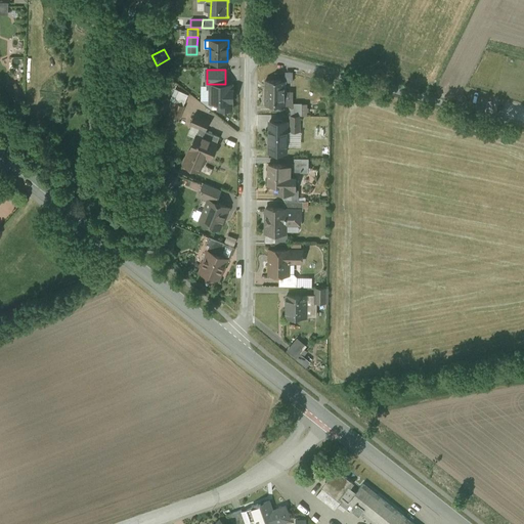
[(285,81),(276,81),(276,80),(265,80),(265,93),(266,93),(266,103),(265,103),(265,104),(285,104),(291,107),(291,103),(291,91),(285,91),(285,81)]
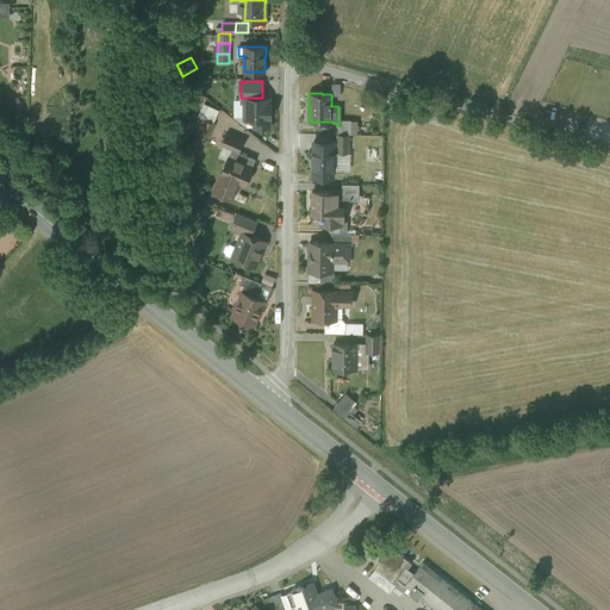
[(22,97),(8,101),(13,112),(25,107),(22,97)]
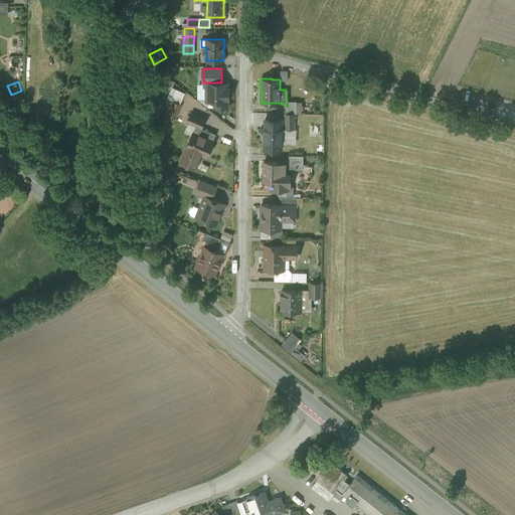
[(215,101),(215,107),(227,108),(227,98),(229,98),(229,88),(227,88),(227,82),(221,82),(203,82),(203,88),(207,88),(207,101),(215,101)]
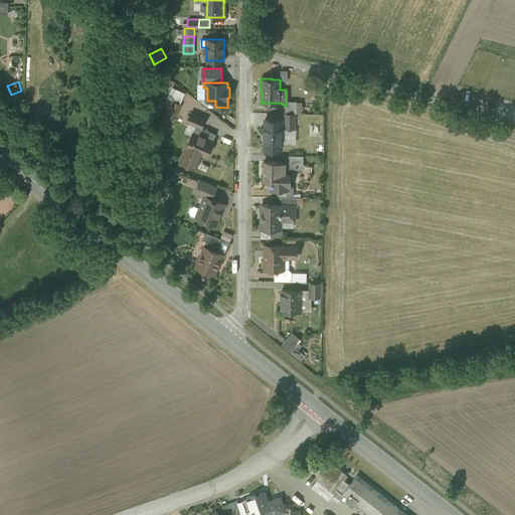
[(184,93),(172,87),(168,99),(169,99),(179,104),(184,93)]
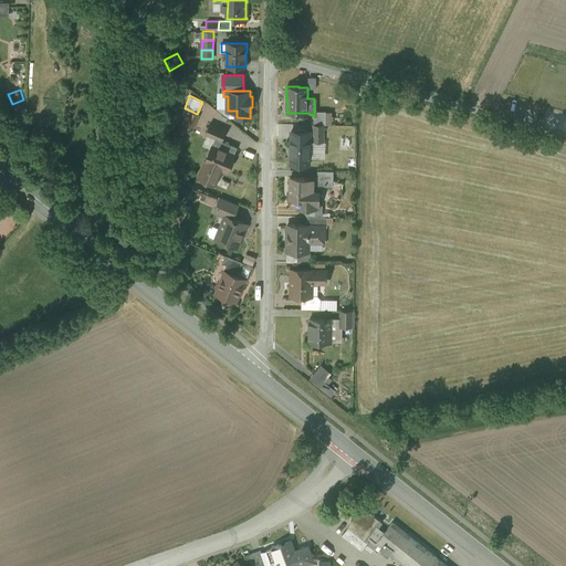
[(197,114),(186,108),(182,115),(186,116),(184,124),(194,128),(199,115),(197,114)]
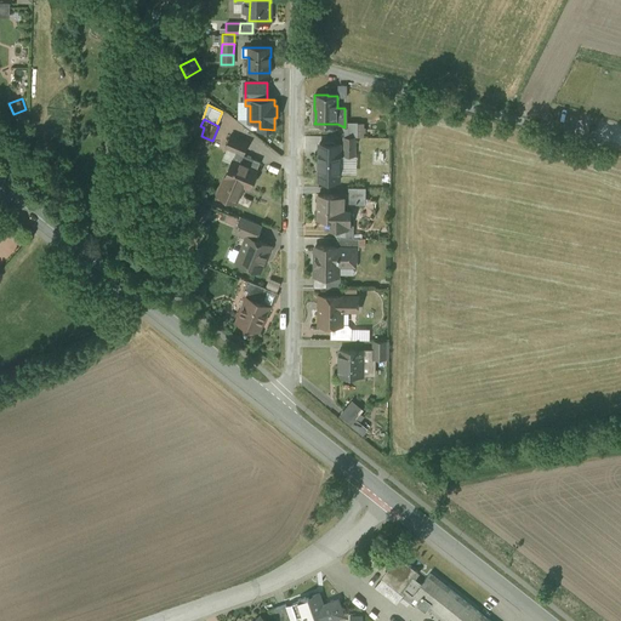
[(345,123),(345,127),(345,136),(355,137),(358,137),(358,123),(345,123)]
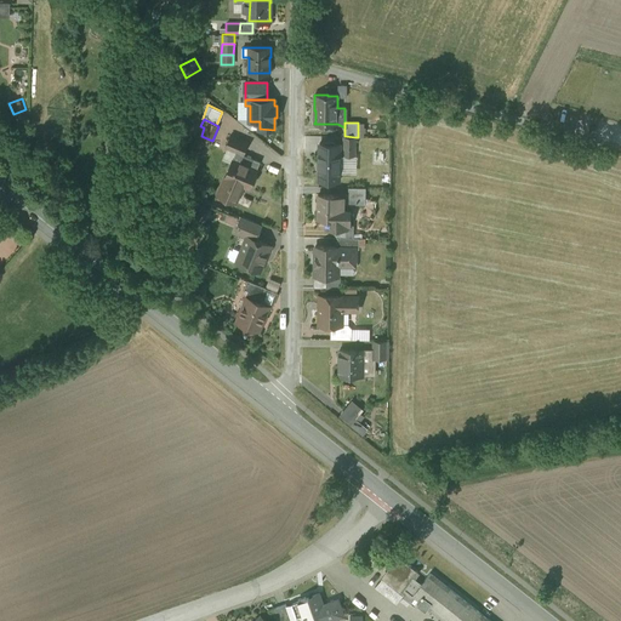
[(248,142),(231,135),(226,148),(227,148),(235,152),(237,152),(243,154),(248,142)]
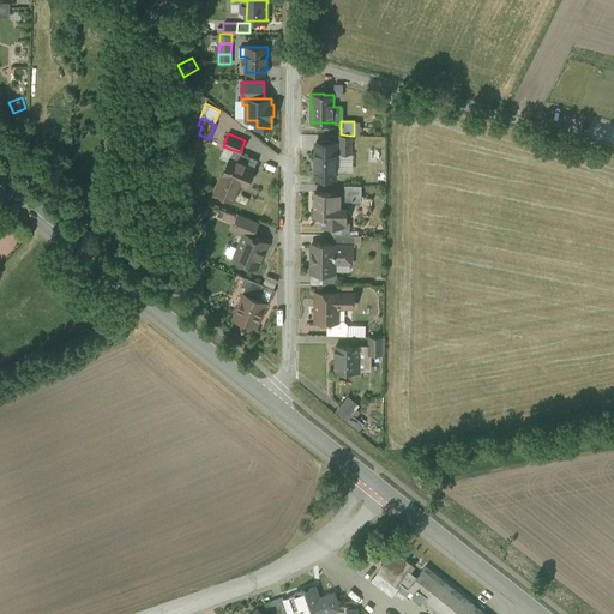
[(351,136),(341,134),(339,154),(350,155),(351,136)]
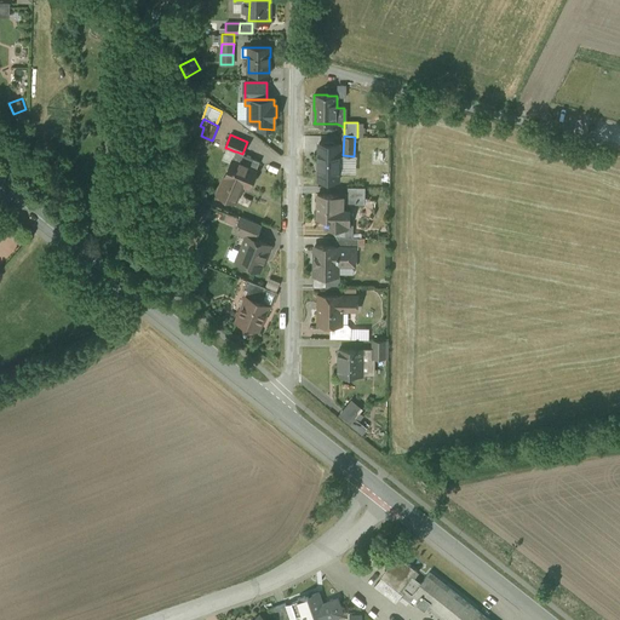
[(339,144),(319,143),(319,144),(317,181),(339,181),(339,144)]
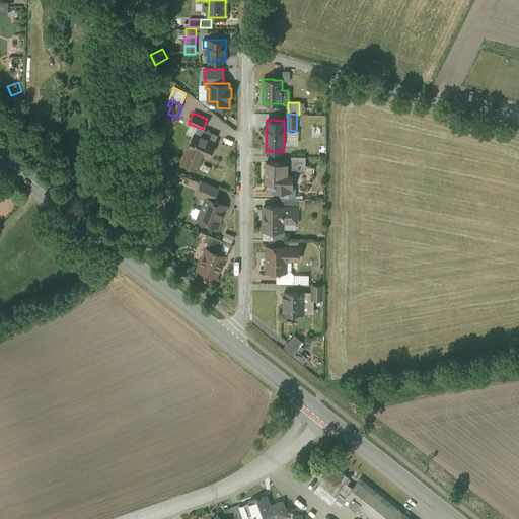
[(203,129),(198,127),(197,127),(190,124),(186,133),(193,136),(188,149),(189,149),(182,163),(183,163),(183,162),(196,167),(196,168),(197,169),(200,162),(202,161),(203,158),(203,157),(204,155),(208,157),(217,135),(203,129)]
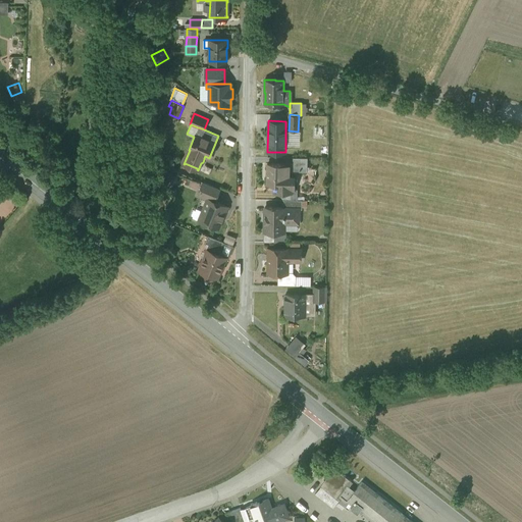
[(307,157),(293,157),(293,163),(284,163),(284,168),(289,168),(289,169),(290,169),(290,171),(293,171),(293,172),(300,172),(300,171),(307,171),(307,157)]
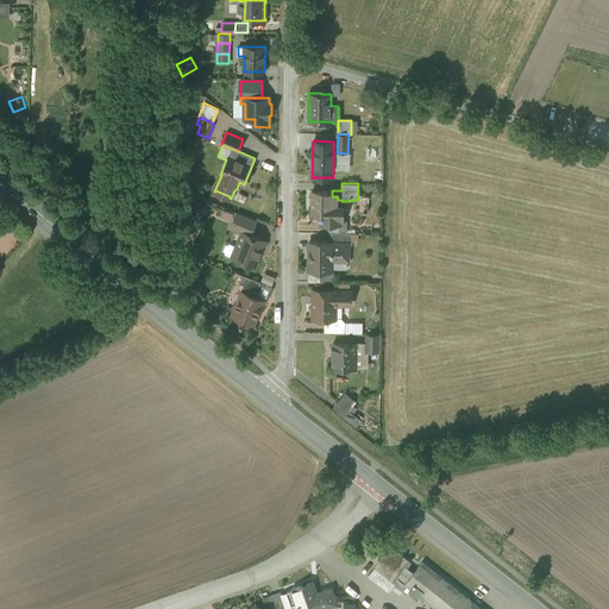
[(332,190),(312,190),(312,215),(320,215),(332,215),(332,196),(332,190)]
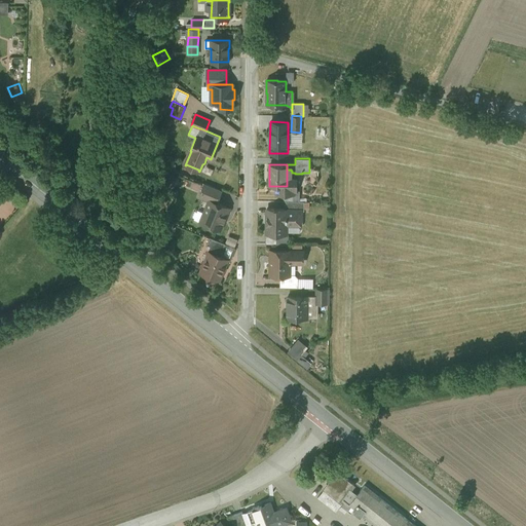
[(291,170),(287,170),(287,186),(276,186),(276,188),(278,190),(283,190),(283,193),(294,193),(294,190),(297,191),(297,190),(297,178),(291,178),(291,171),(291,170)]
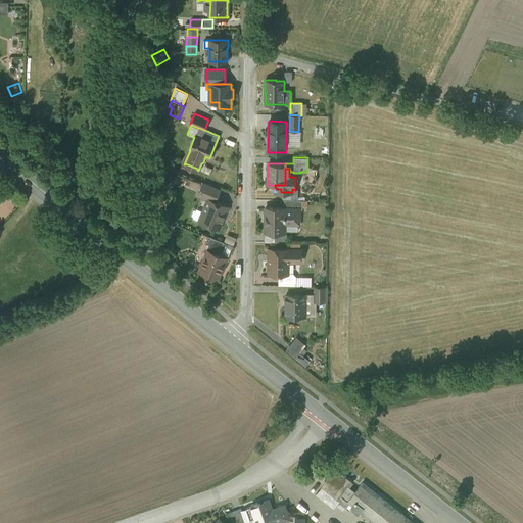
[(221,189),(203,182),(198,195),(208,199),(208,198),(216,201),(221,189)]
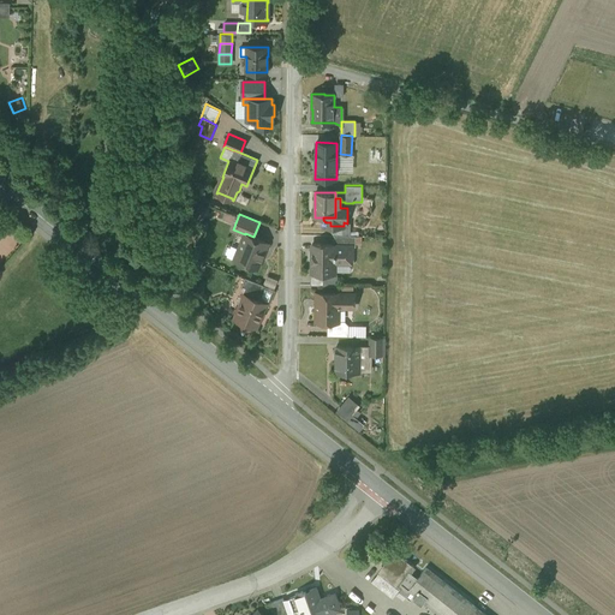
[(347,224),(344,222),(344,226),(330,226),(330,236),(334,236),(350,236),(350,222),(347,222),(347,224)]
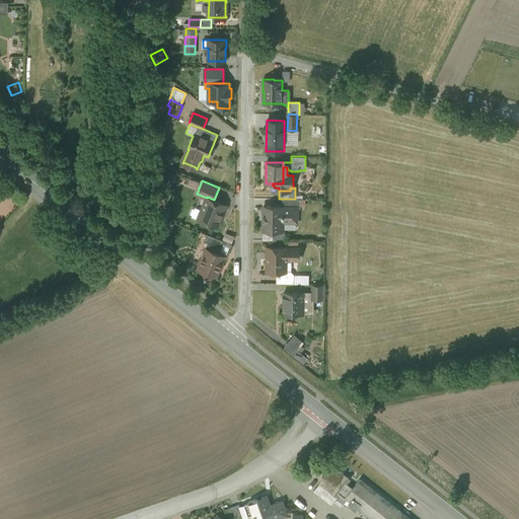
[(214,200),(207,197),(207,198),(200,213),(203,214),(201,219),(202,220),(203,223),(205,224),(208,223),(217,226),(225,205),(214,200)]
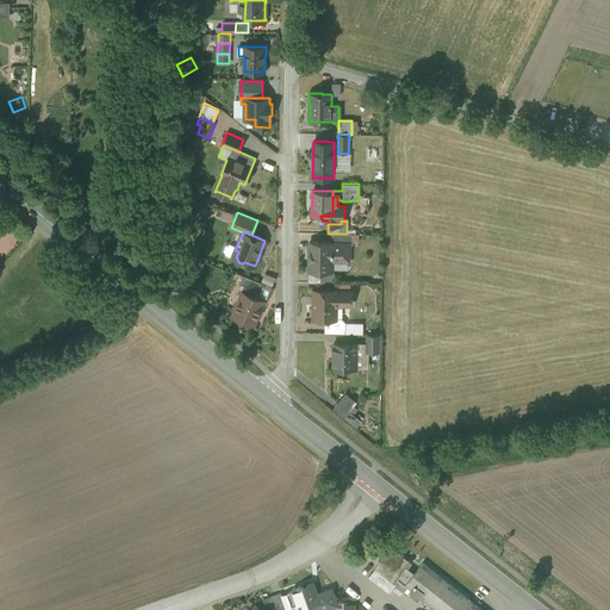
[(347,234),(331,234),(331,242),(331,244),(348,244),(353,244),(353,234),(347,234)]
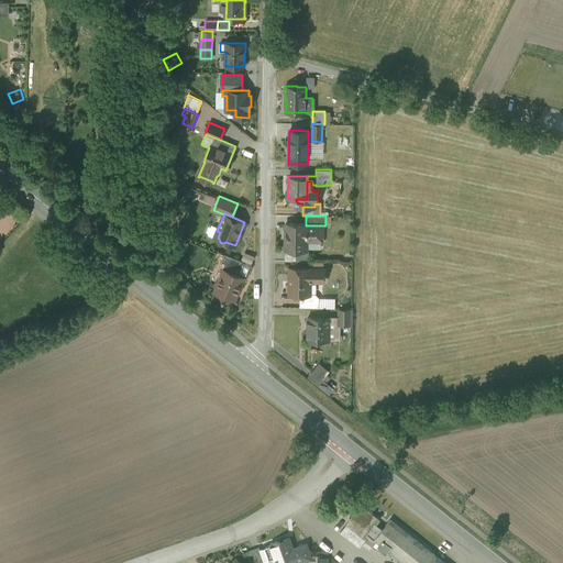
[(306,223),(286,223),(285,250),(306,250),(306,238),(320,239),(320,235),(322,233),(322,230),(320,228),(321,228),(321,225),(306,225),(306,223)]
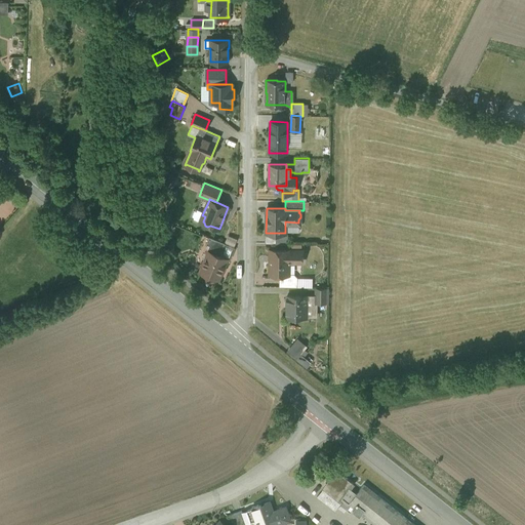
[(229,235),(225,243),(233,246),(236,238),(229,235)]
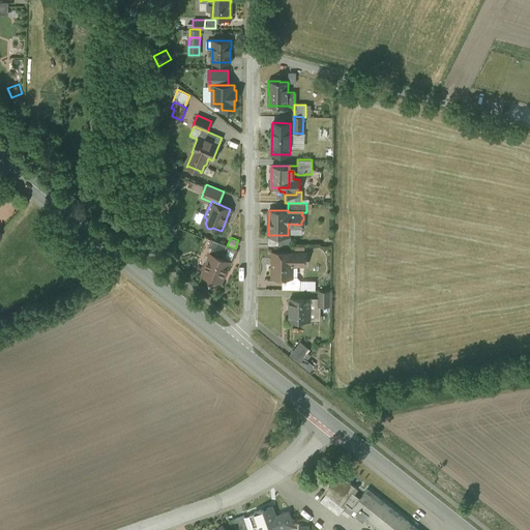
[(227,245),(211,239),(208,245),(212,247),(209,254),(211,254),(222,258),(227,245)]
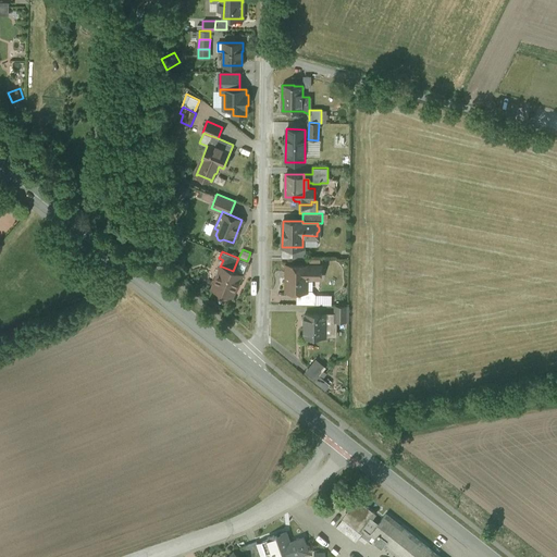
[(307,265),(286,264),(286,272),(285,272),(285,273),(286,273),(286,277),(285,277),(285,279),(286,279),(286,291),(296,291),(307,291),(307,277),(320,279),(320,265),(307,265)]
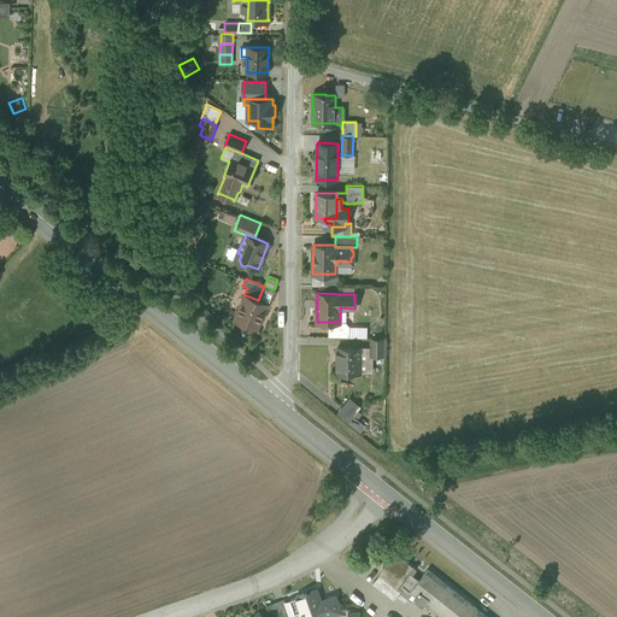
[(258,300),(246,295),(242,304),(242,305),(241,307),(236,310),(235,312),(238,316),(236,319),(242,322),(244,327),(245,329),(246,328),(251,325),(257,328),(260,319),(264,318),(265,315),(264,311),(266,304),(258,300)]
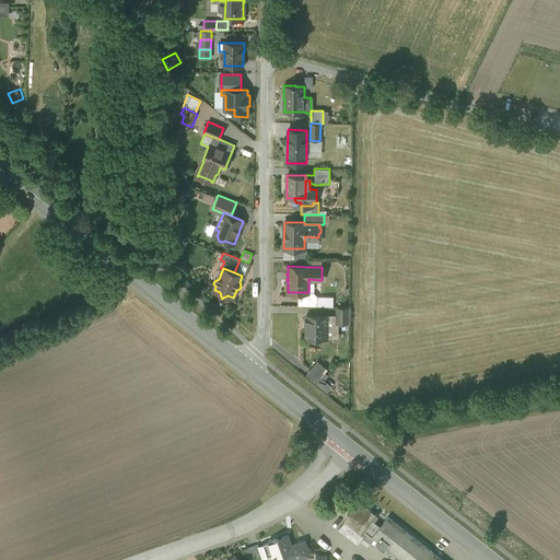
[(308,292),(298,292),(298,305),(317,305),(317,295),(314,292),(308,292)]
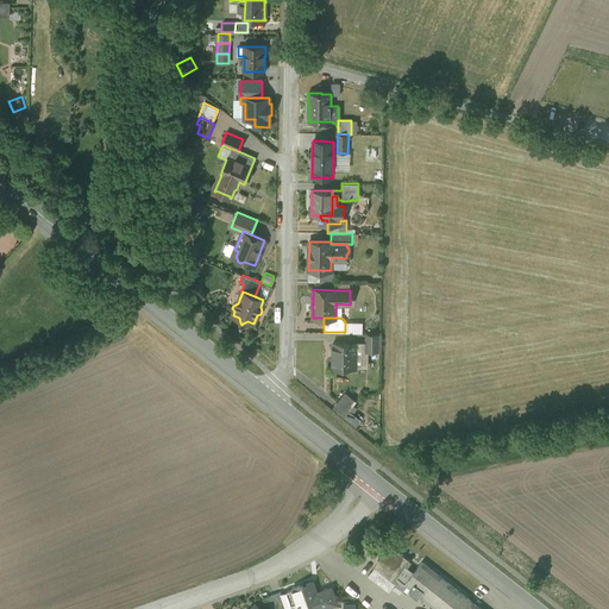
[(380,334),(366,334),(365,352),(378,352),(380,334)]
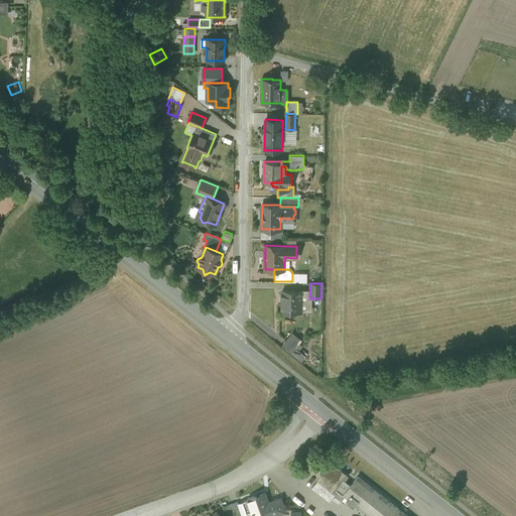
[(302,290),(282,289),(282,311),(301,311),(302,290)]
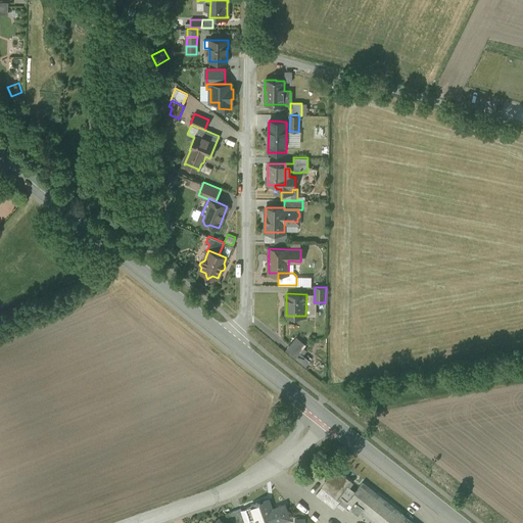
[(304,344),(295,336),(284,349),(304,367),(310,361),(298,351),(304,344)]
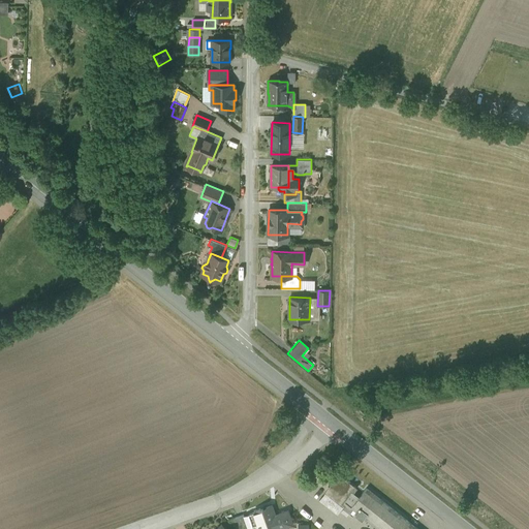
[(339,475),(327,492),(342,504),(345,502),(344,501),(351,493),(355,488),(339,475)]
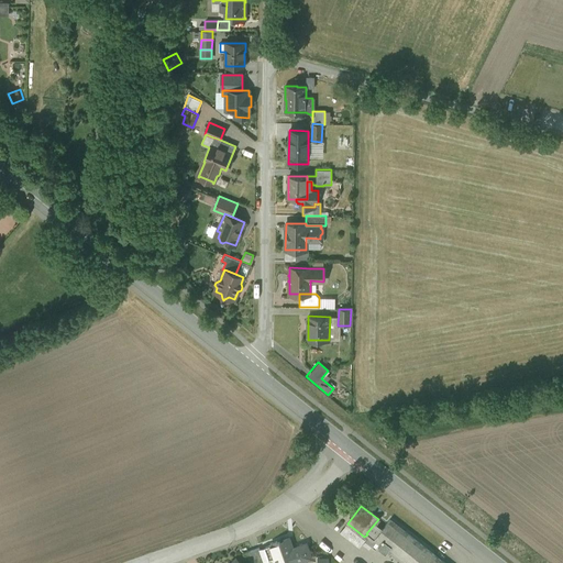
[(443,562),(389,520),(382,530),(374,525),(366,533),(367,534),(381,544),(378,548),(386,553),(387,551),(403,562),(443,562)]
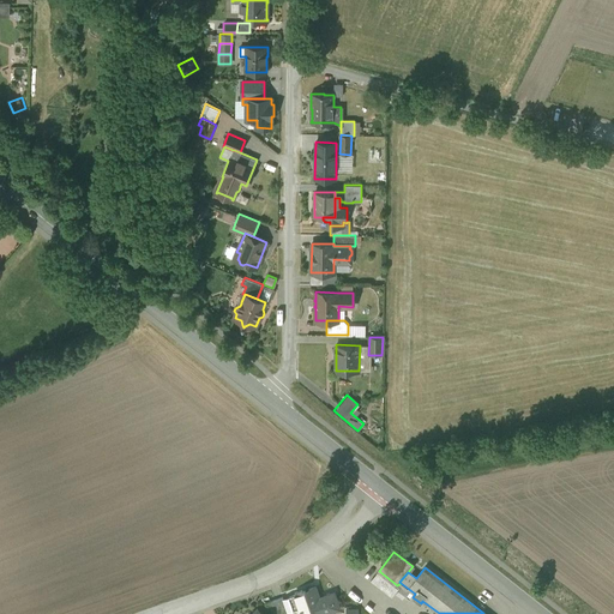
[(315,588),(302,591),(302,590),(295,594),(300,609),(301,613),(325,613),(339,609),(335,593),(319,599),(315,588)]
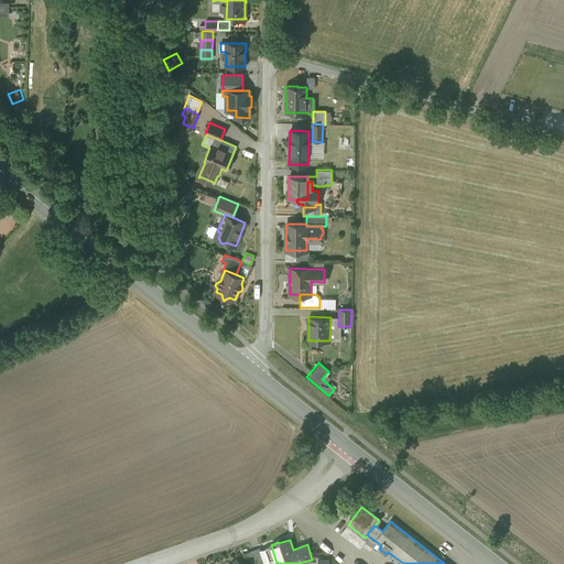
[(271,546),(260,551),(264,562),(264,563),(275,560),(271,546)]
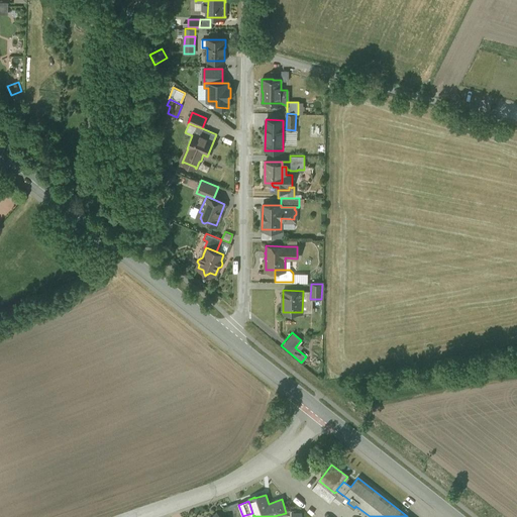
[(238,503),(224,508),(233,516),(235,516),(242,515),(238,505),(238,503)]
